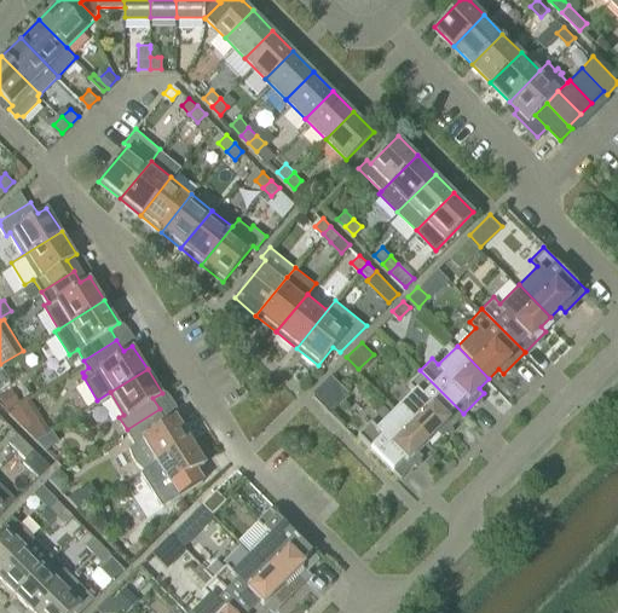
[(443,434),(463,414),(420,370),(408,382),(414,388),(396,406),(428,439),(438,429),(443,434)]
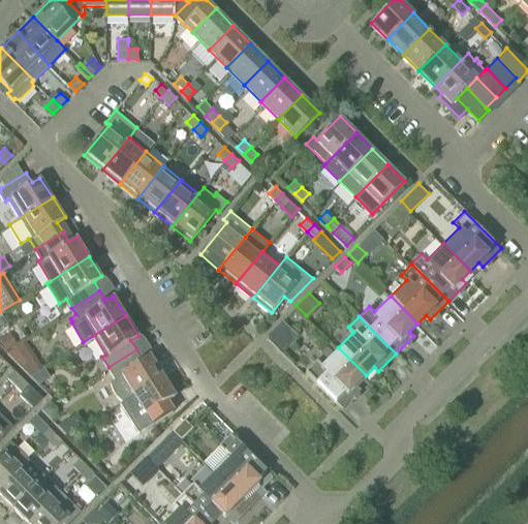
[(282,319),(266,335),(281,350),(298,335),(282,319)]
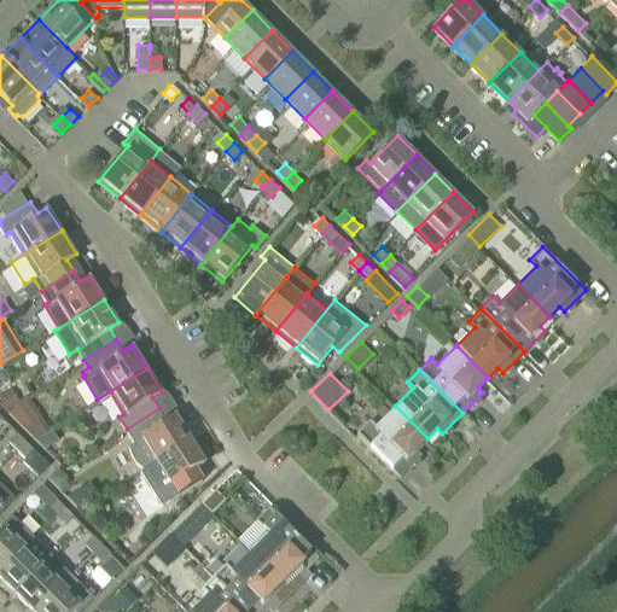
[(0,394),(7,406),(18,400),(10,386),(0,392),(0,394)]
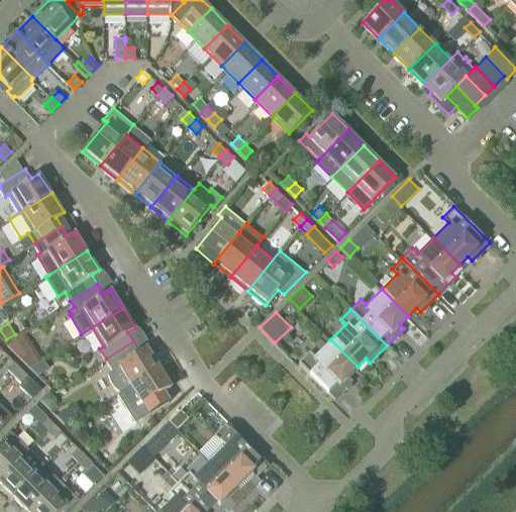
[(24,331),(6,342),(29,367),(41,360),(24,331)]
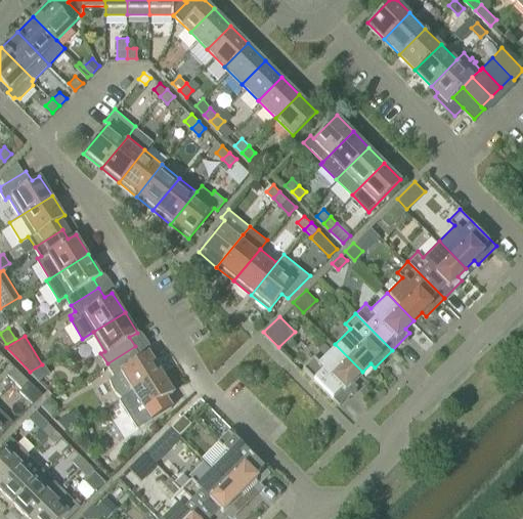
[(353,380),(362,372),(335,344),(319,360),(314,354),(303,365),(339,402),(357,384),(353,380)]
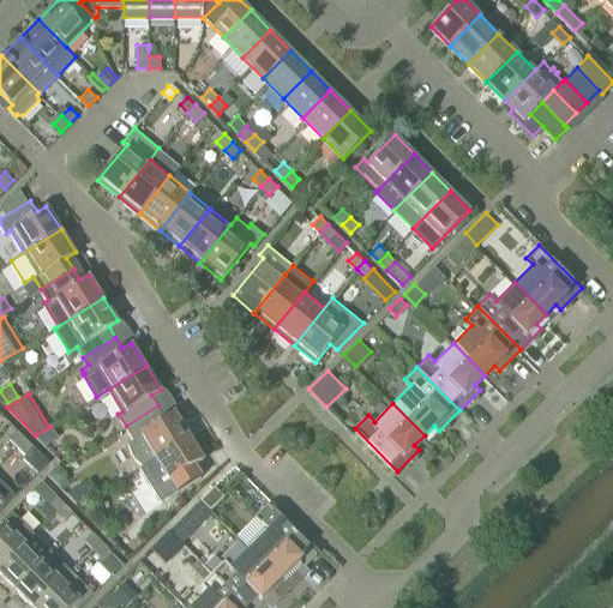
[(136,457),(143,463),(151,457),(188,434),(174,411),(164,416),(158,405),(126,426),(133,439),(128,441),(131,450),(136,457)]
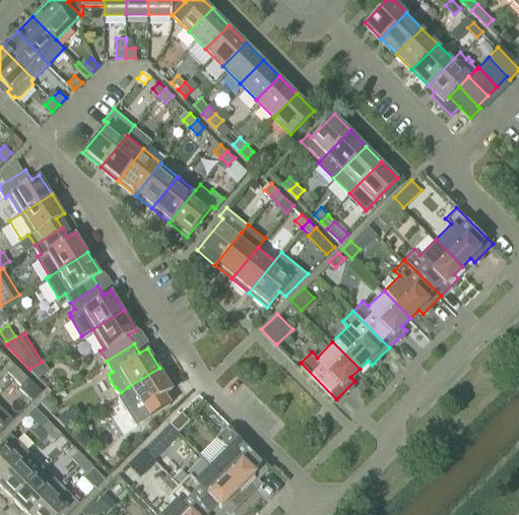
[(42,362),(29,369),(37,375),(47,369),(42,362)]
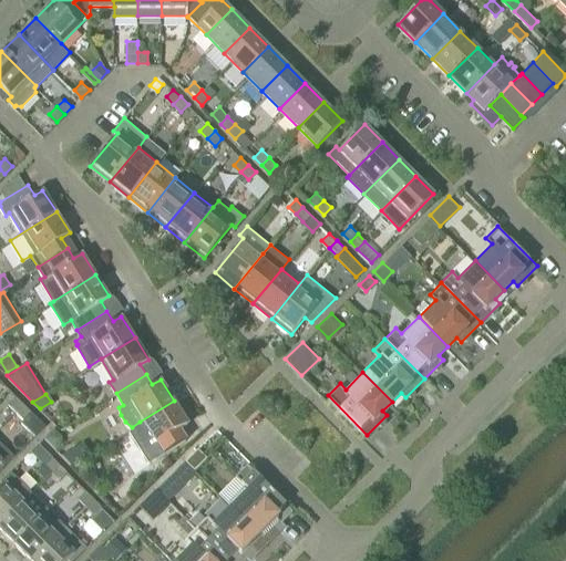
[(16,409),(23,402),(16,395),(9,402),(16,409)]
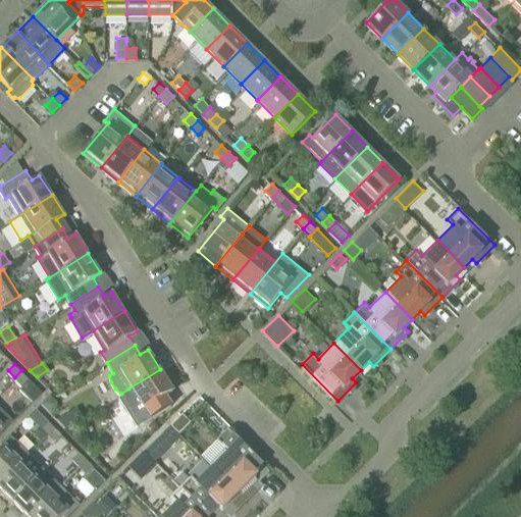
[(160,369),(128,389),(140,407),(137,410),(143,420),(171,403),(165,394),(172,390),(160,369)]
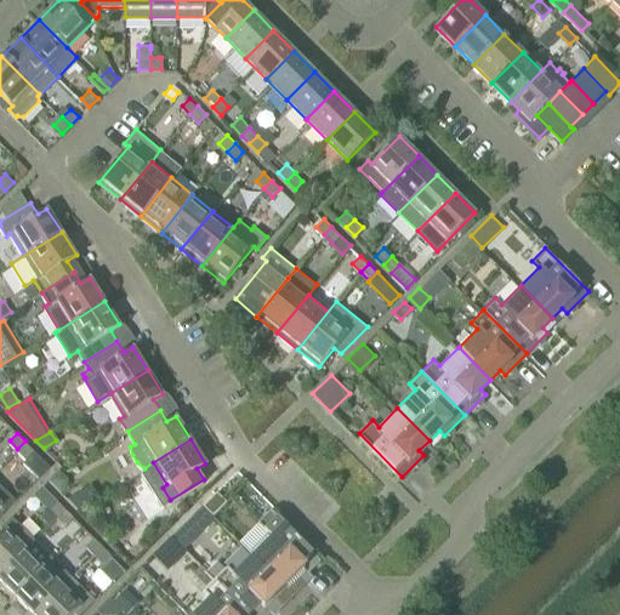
[(38,476),(41,473),(49,465),(26,440),(17,449),(26,457),(23,460),(38,476)]
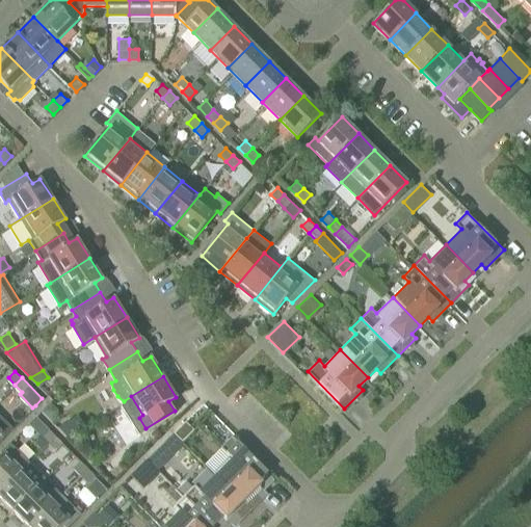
[(58,407),(51,400),(42,409),(52,419),(58,414),(58,407)]
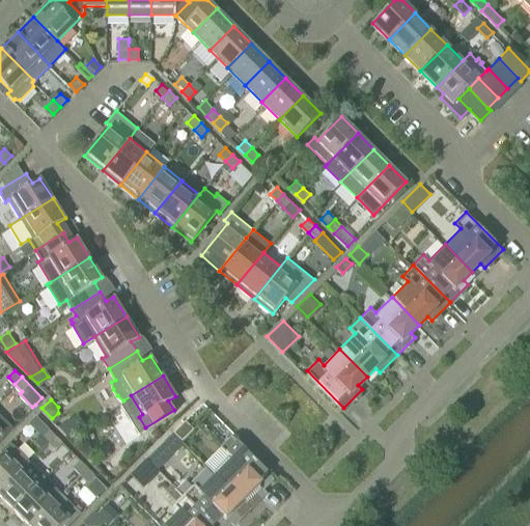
[(67,435),(85,423),(78,412),(57,424),(67,435)]
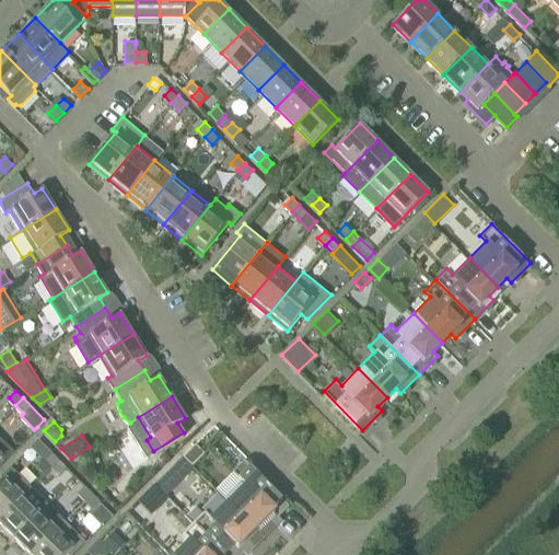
[(0,436),(0,462),(2,461),(0,459),(0,455),(3,460),(13,449),(0,436)]
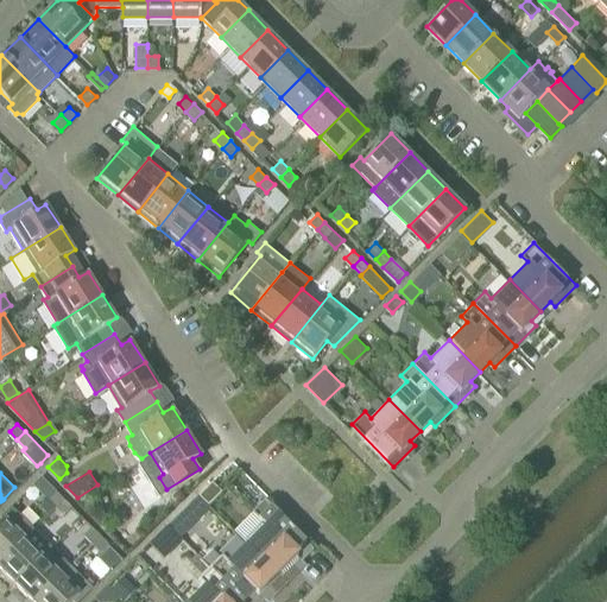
[(212,480),(197,493),(207,502),(221,489),(212,480)]
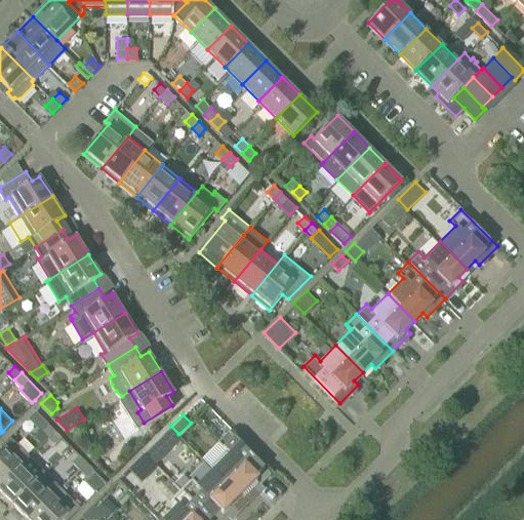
[(48,436),(55,429),(48,422),(41,429),(48,436)]
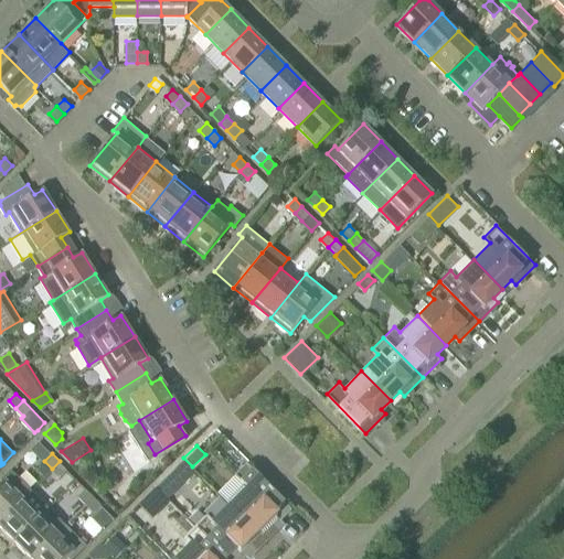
[(193,468),(192,466),(183,458),(156,485),(165,495),(193,468)]
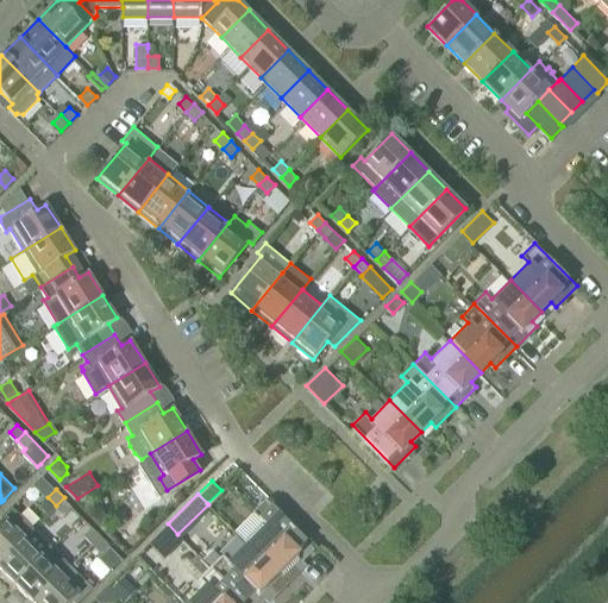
[(64,497),(56,506),(64,514),(71,506),(64,497)]
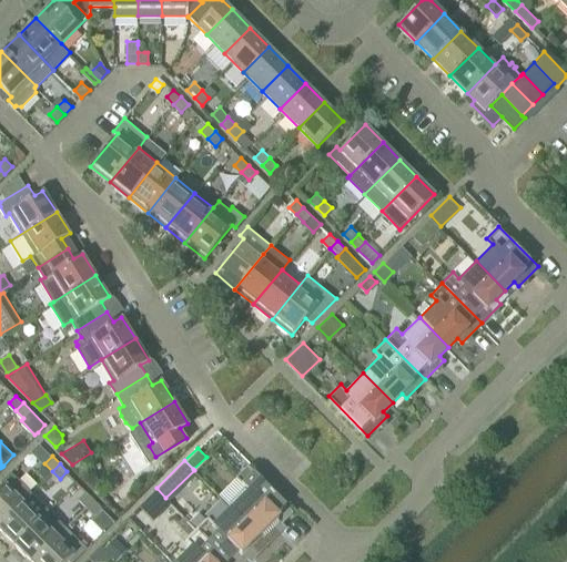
[(247,488),(231,506),(269,543),(285,527),(281,522),(293,510),(247,465),(235,476),(247,488)]
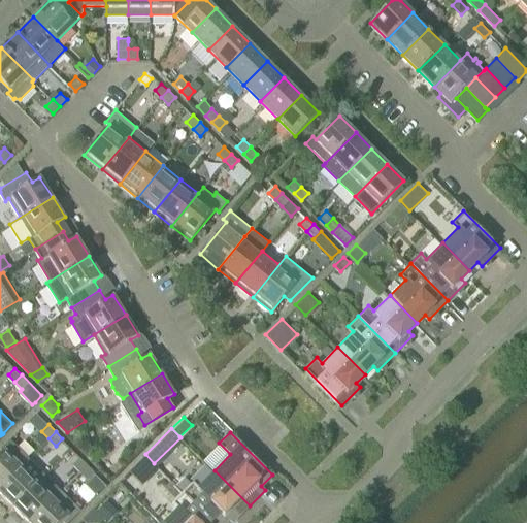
[(0,453),(0,486),(29,457),(10,437),(0,447),(3,450),(0,453)]
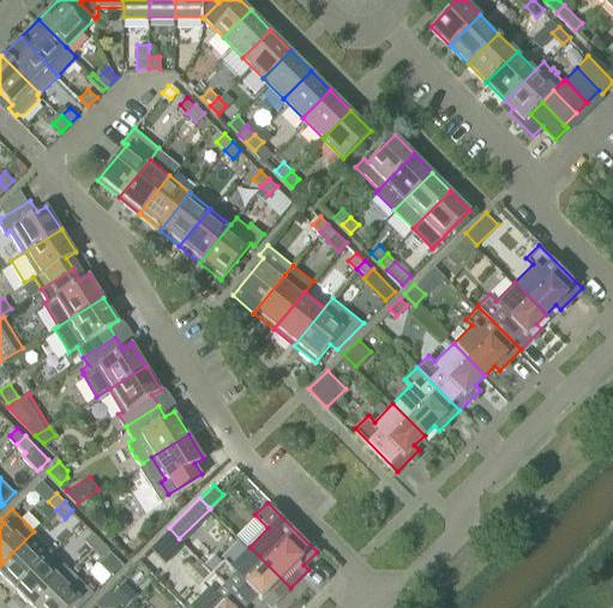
[(169,528),(151,546),(166,560),(184,542),(179,539),(169,528)]
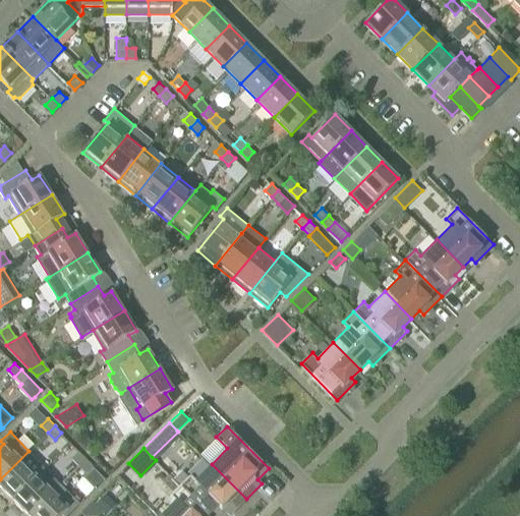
[(78,463),(85,457),(78,450),(72,457),(78,463)]
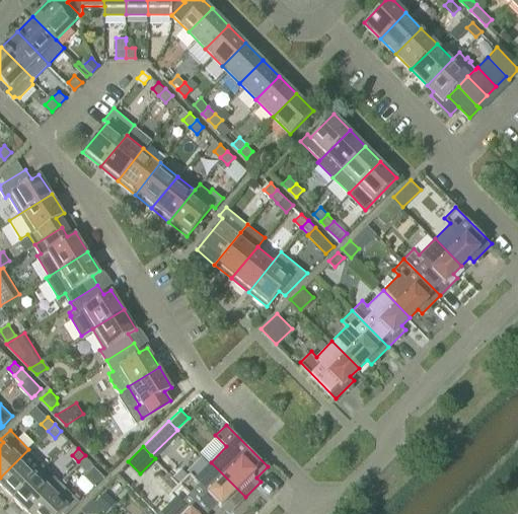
[(28,449),(0,478),(0,484),(12,497),(35,473),(45,465),(28,449)]
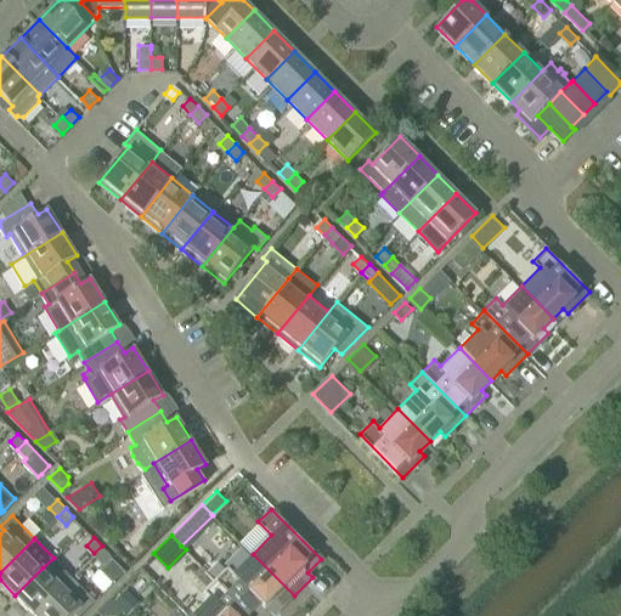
[(102,546),(94,553),(102,561),(111,553),(102,546)]
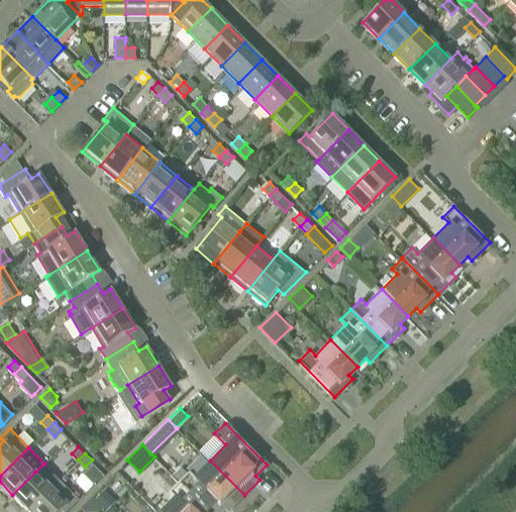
[(189,471),(179,481),(210,511),(219,511),(225,506),(229,509),(244,495),(210,461),(194,476),(189,471)]
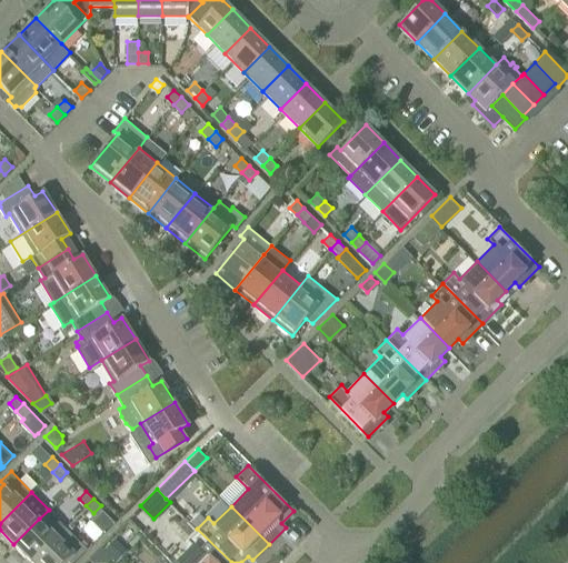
[(102,511),(91,522),(102,532),(112,521),(102,511)]
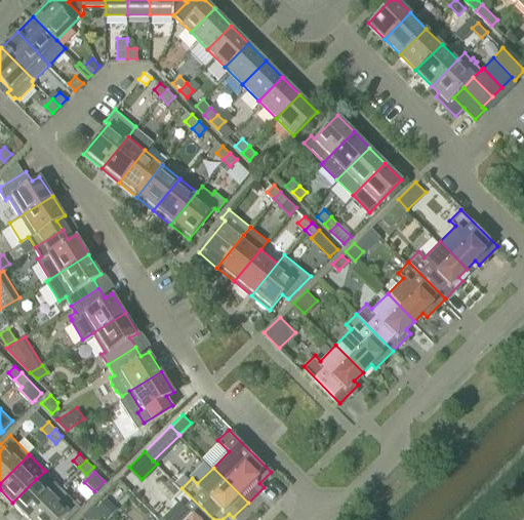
[(36,479),(12,503),(28,518),(51,494),(36,479)]
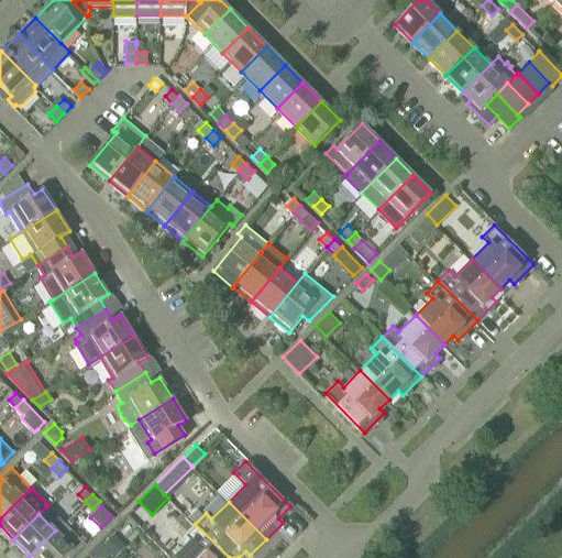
[(55,531),(30,556),(32,557),(63,557),(67,555),(69,557),(86,543),(65,522),(55,531)]
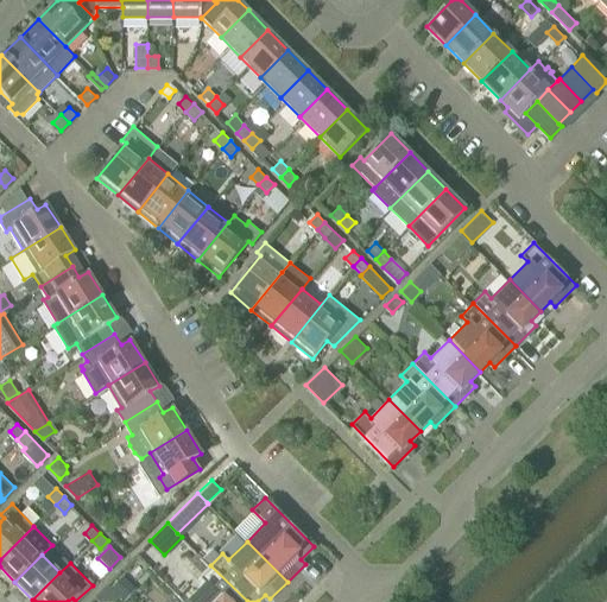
[(247,601),(210,565),(198,577),(204,583),(187,601),(247,601)]
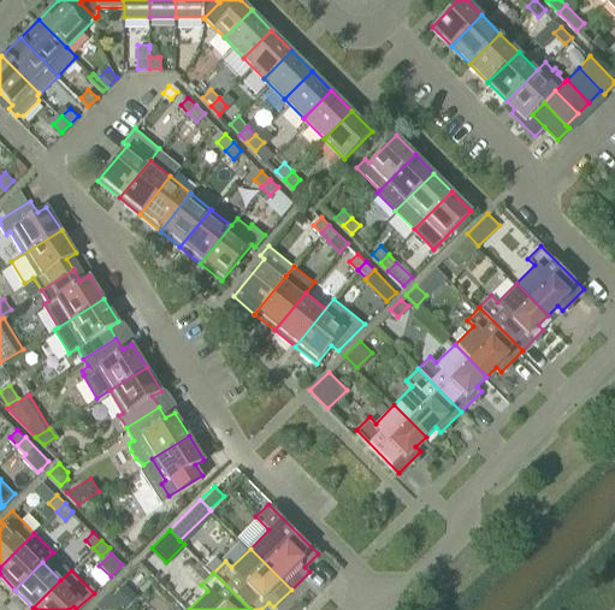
[(110,592),(122,603),(132,591),(120,580),(110,592)]
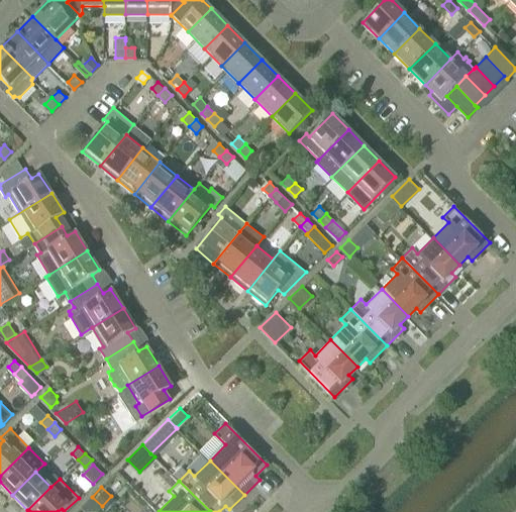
[(91,496),(80,506),(84,510),(98,509),(101,506),(91,496)]
